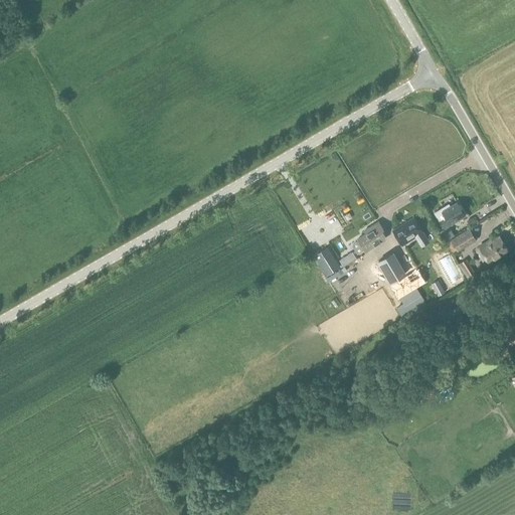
[(444,227),(465,215),(457,203),(443,211),(446,218),(440,221),(444,227)]
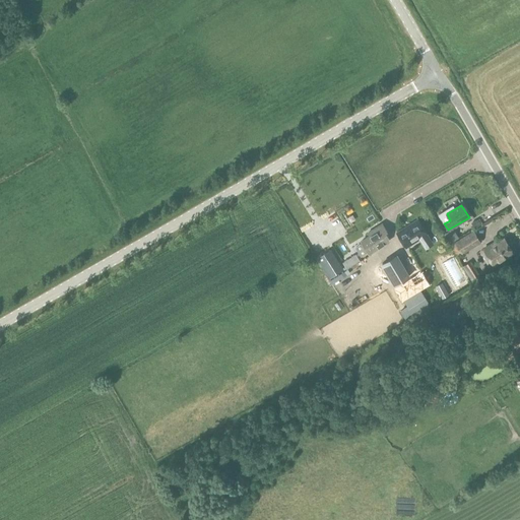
[(428,235),(417,219),(397,233),(406,248),(428,235)]
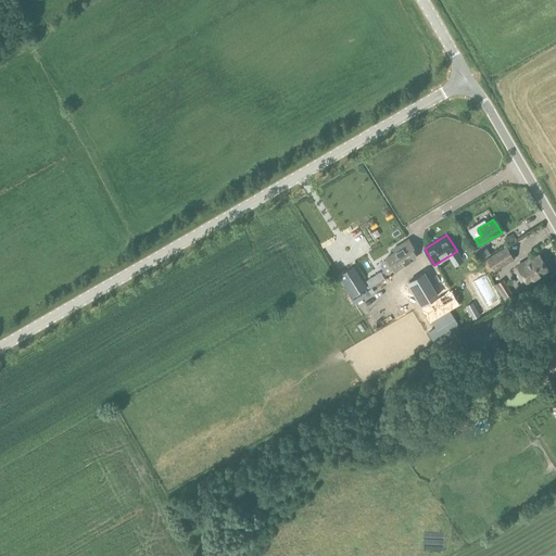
[(399,249),(386,257),(388,260),(393,269),(394,272),(415,258),(415,254),(412,249),(414,248),(408,239),(403,242),(397,247),(399,249)]
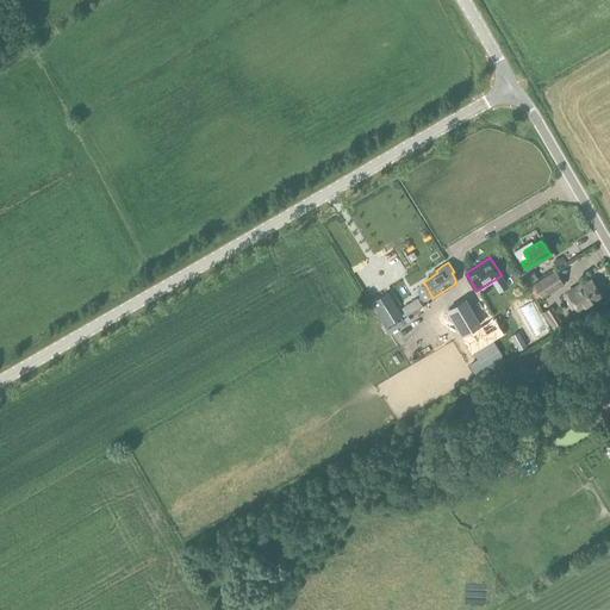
[(535,284),(543,296),(562,284),(555,272),(535,284)]
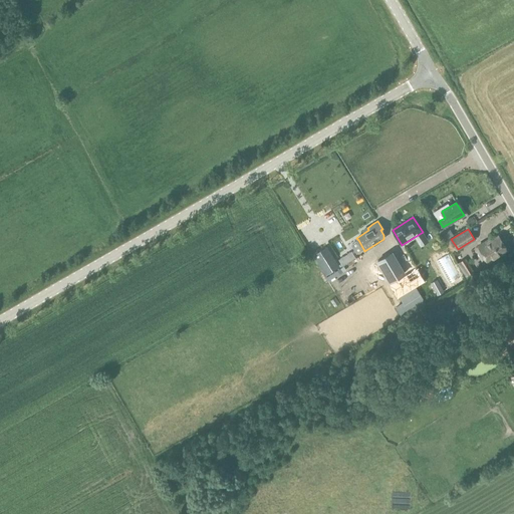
[(485,243),(478,247),(488,262),(506,251),(498,237),(486,245),(485,243)]
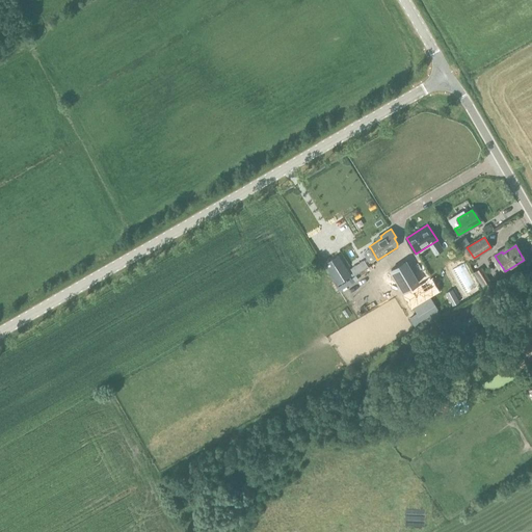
[(334,264),(327,268),(338,284),(351,275),(339,256),(331,260),(334,264)]
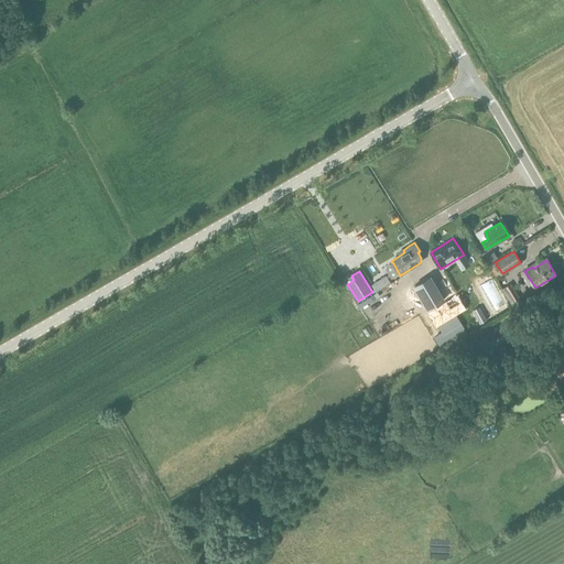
[(475,285),(490,314),(509,303),(492,275),(475,285)]
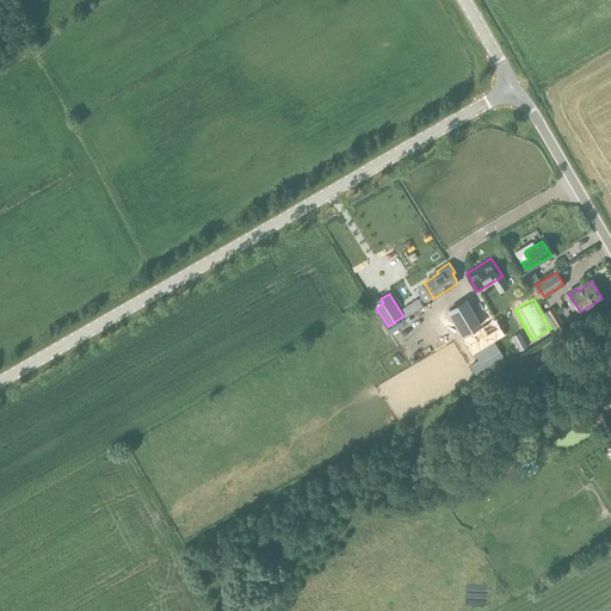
[(418,300),(403,308),(407,315),(423,307),(418,300)]
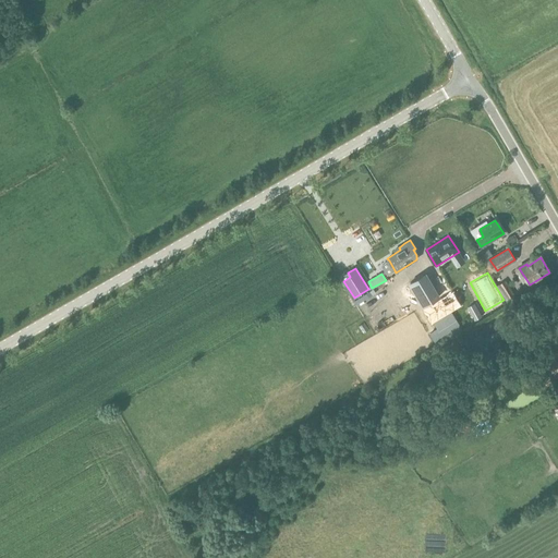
[(423,306),(439,296),(425,274),(410,283),(423,306)]
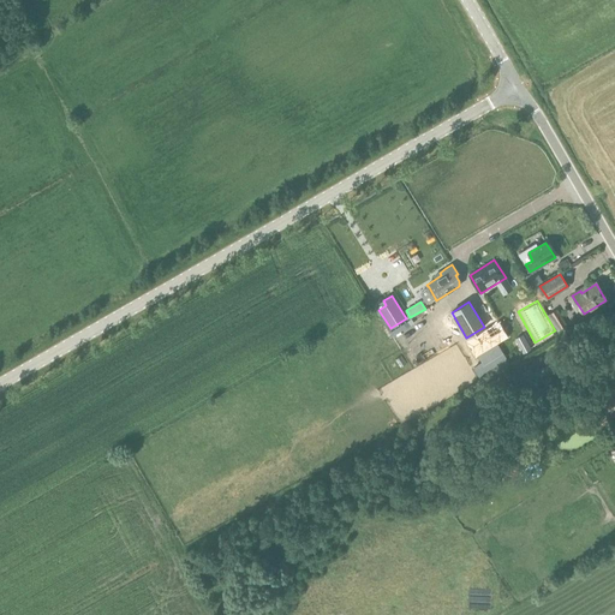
[(508,363),(496,345),(509,336),(500,320),(464,341),(473,358),(477,356),(481,363),(472,368),(479,380),(508,363)]
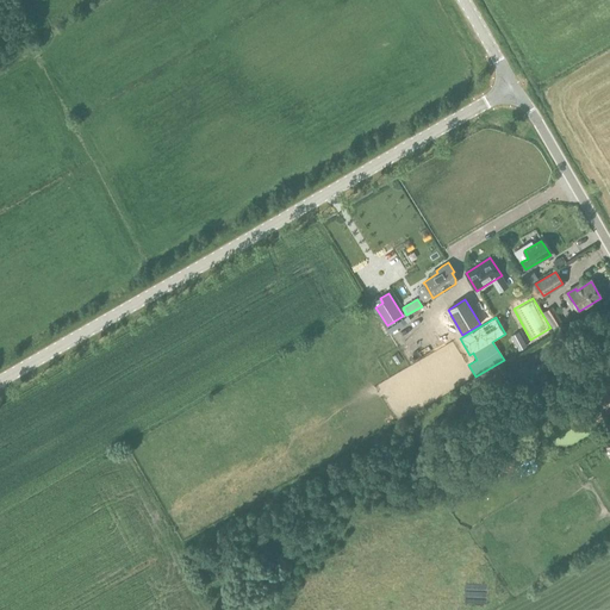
[(518,331),(510,336),(520,350),(528,346),(518,331)]
